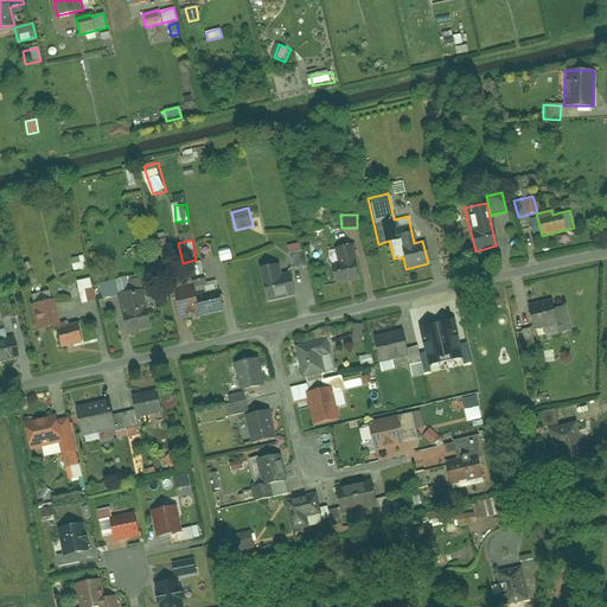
[(326,250),(334,286),(358,280),(350,244),(326,250)]
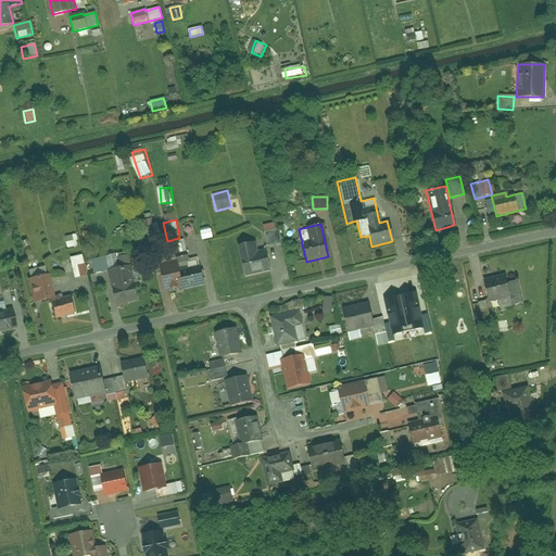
[(277,228),(263,232),(266,247),(280,243),(277,228)]
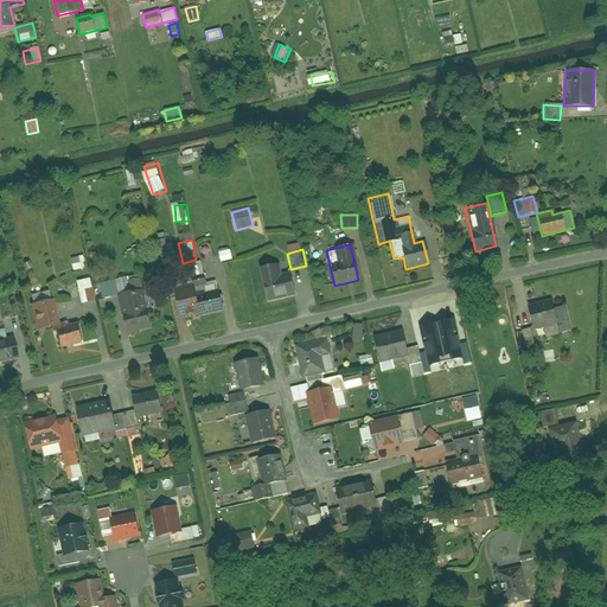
[(223,253),(224,262),(235,260),(234,250),(223,253)]
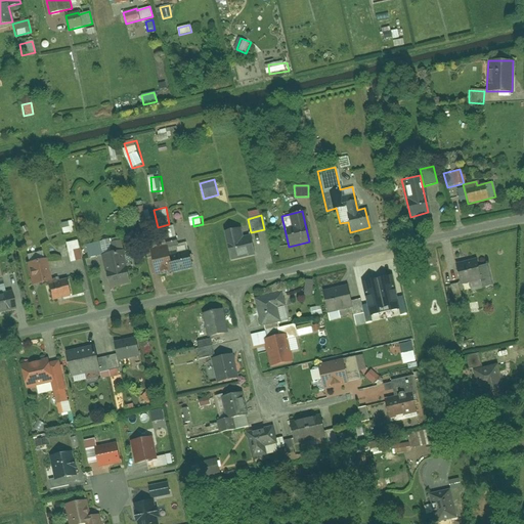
[(76,232),(74,222),(64,224),(67,234),(76,232)]
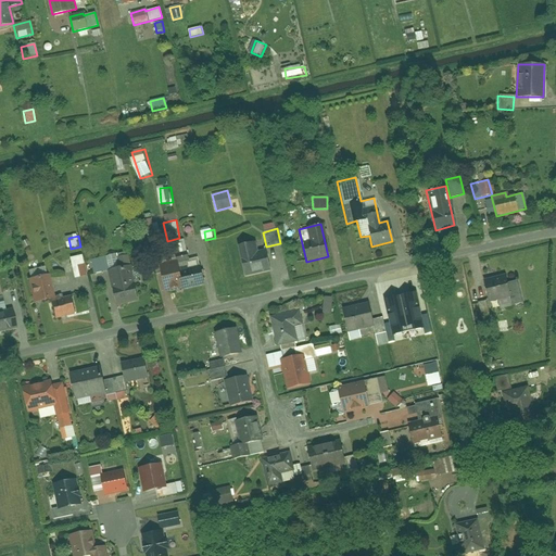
[(263,249),(255,251),(253,241),(235,245),(243,277),(268,270),(263,249)]
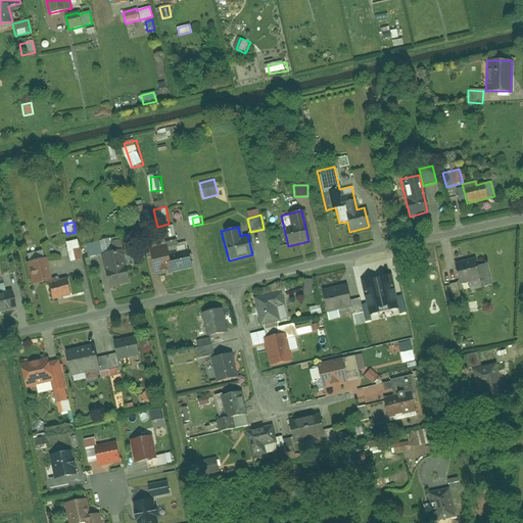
[(88,257),(101,254),(110,287),(130,282),(120,240),(110,242),(109,238),(86,244),(88,257)]
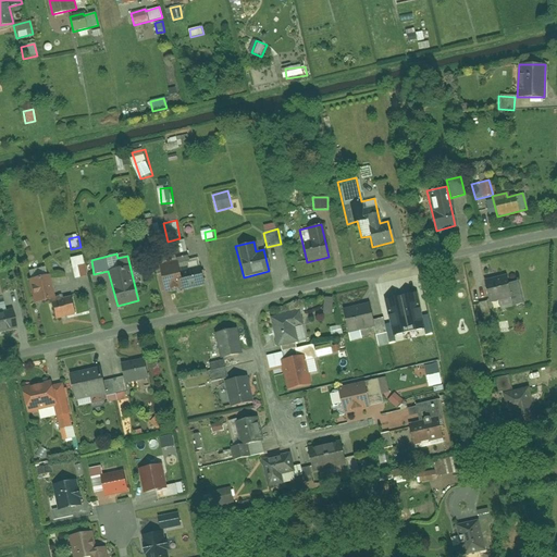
[(87,276),(82,256),(70,259),(75,279),(87,276)]
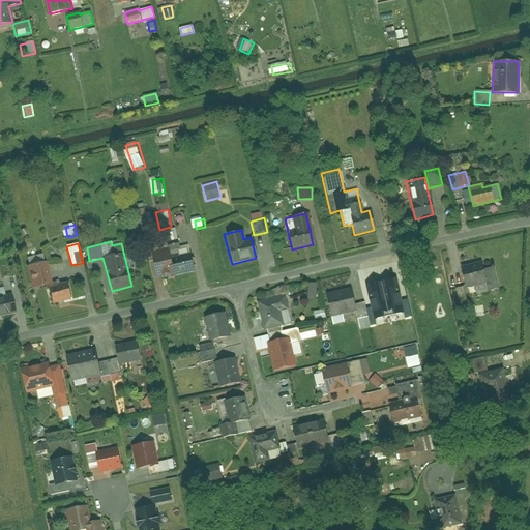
[(187,245),(172,249),(171,247),(151,253),(157,278),(174,274),(174,277),(195,272),(187,245)]
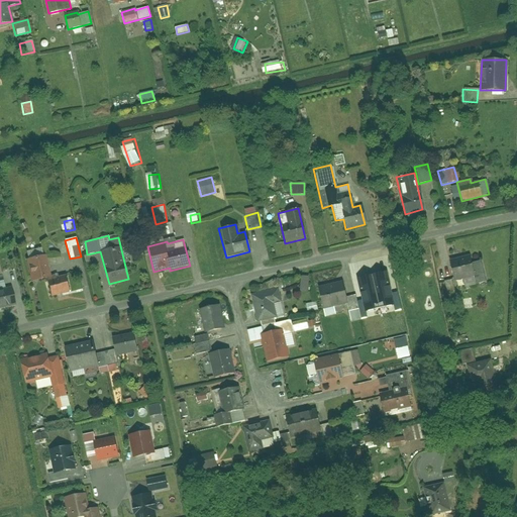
[(50,277),(44,254),(42,255),(40,248),(26,252),(28,259),(26,260),(32,282),(50,277)]
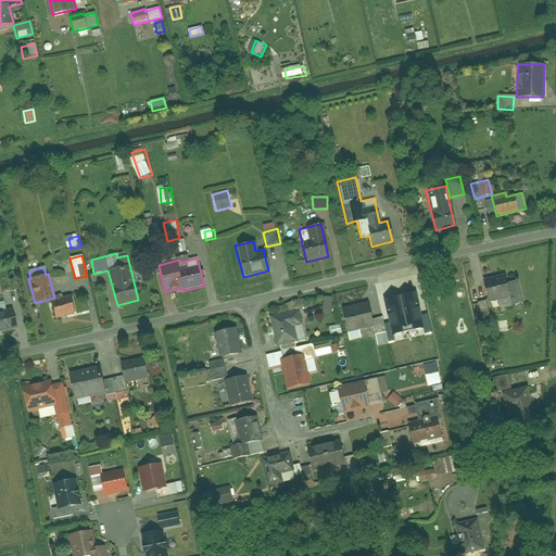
[(515,280),(505,282),(503,275),(481,280),(487,302),(496,300),(498,308),(521,302),(515,280)]
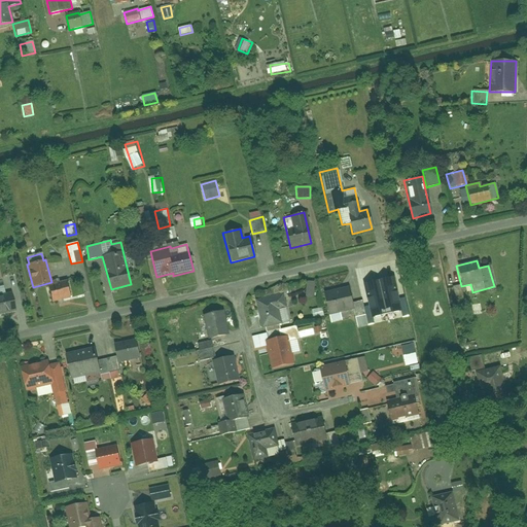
[(47,284),(51,303),(72,297),(68,279),(47,284)]
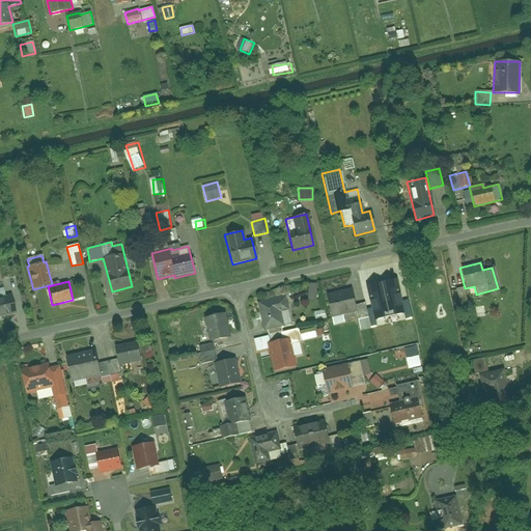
[(390,317),(404,314),(397,281),(383,284),(390,317)]
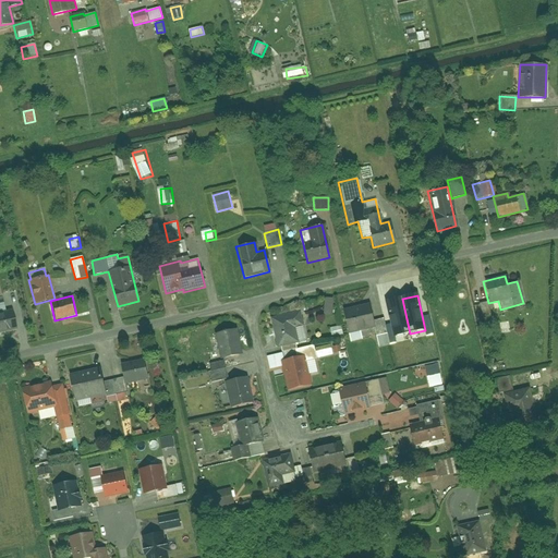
[(329,316),(331,299),(324,298),(322,315),(329,316)]
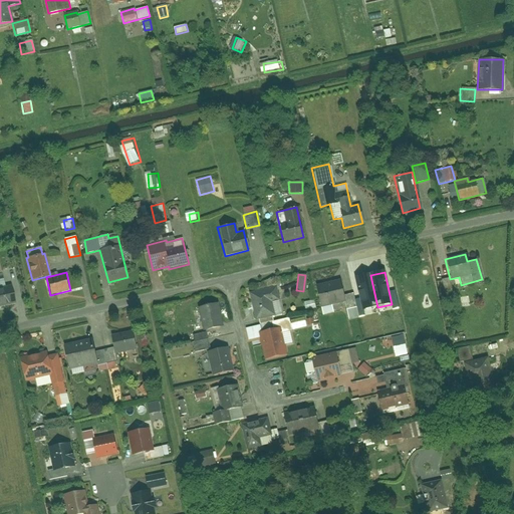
[(377,307),(370,275),(356,278),(363,310),(377,307)]
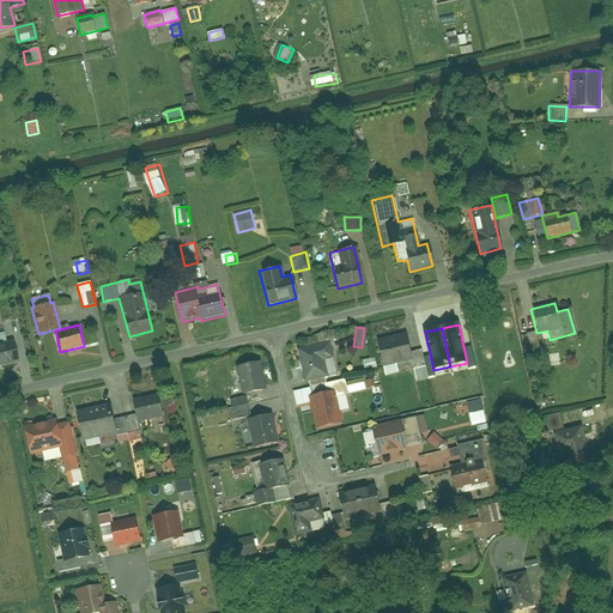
[(404,333),(376,340),(382,366),(410,359),(404,333)]
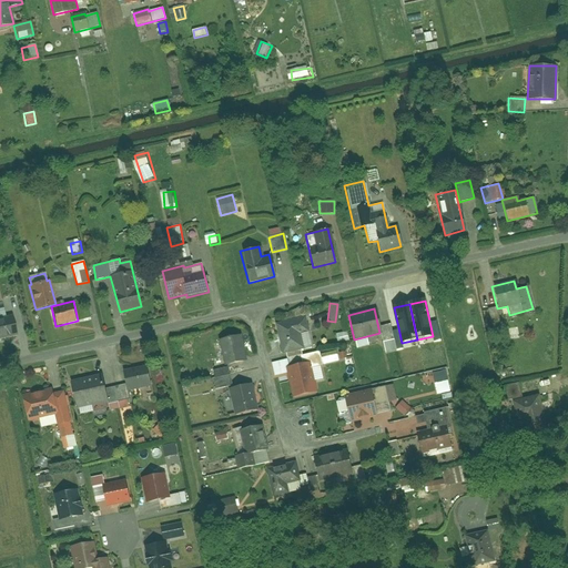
[(488,313),(493,324),(504,321),(498,308),(488,313)]
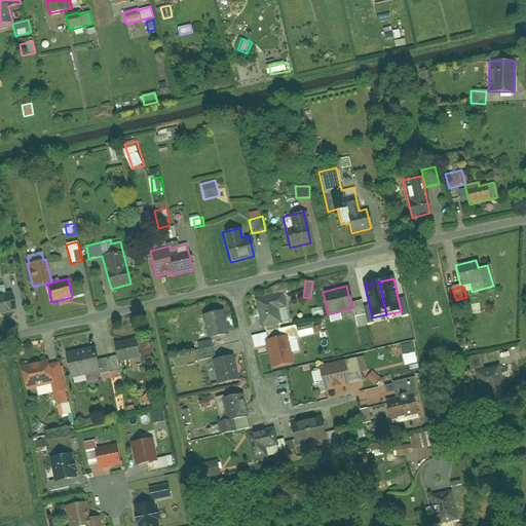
[(0,313),(15,310),(11,292),(0,294),(0,313)]
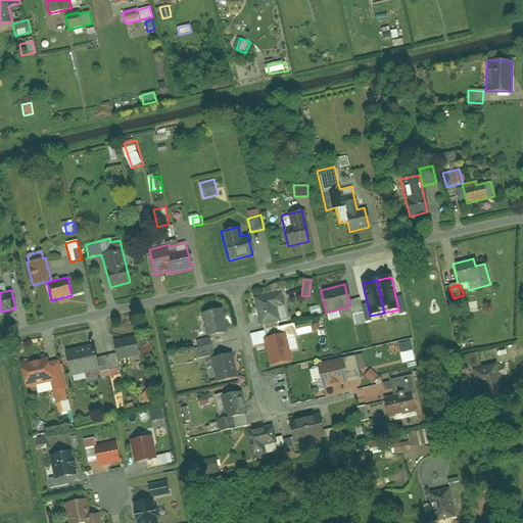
[(252,297),(258,326),(286,320),(279,291),(252,297)]
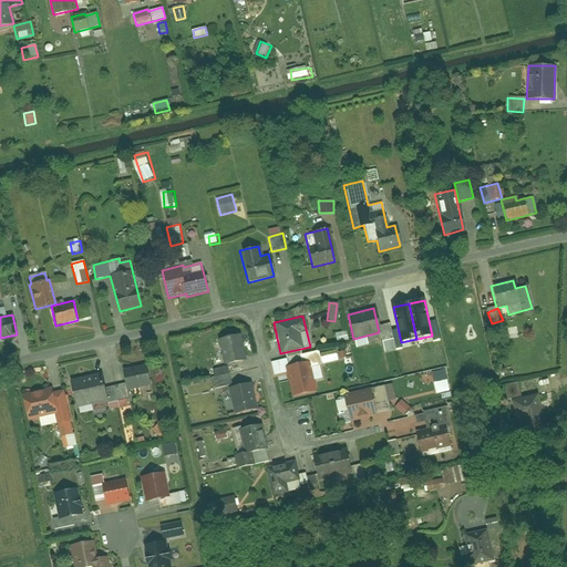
[(344,331),(333,334),(336,342),(347,339),(344,331)]
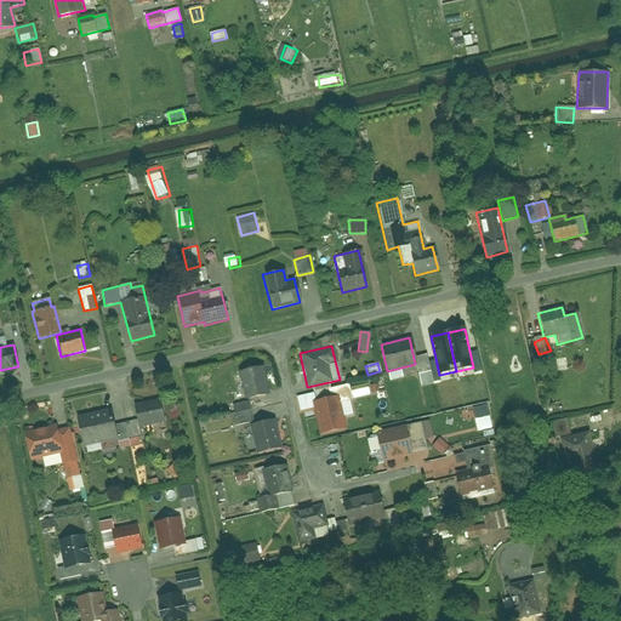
[(267,393),(261,366),(238,371),(244,398),(267,393)]
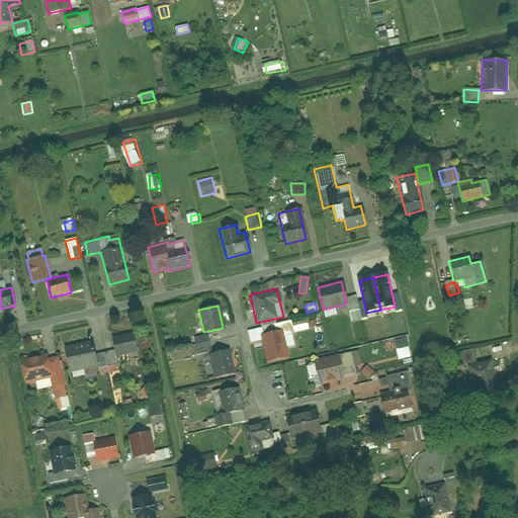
[(296,320),(289,322),(289,321),(273,324),(275,332),(260,335),(266,362),(287,357),(285,349),(293,347),(290,333),(292,333),(292,331),(298,330),(296,320)]
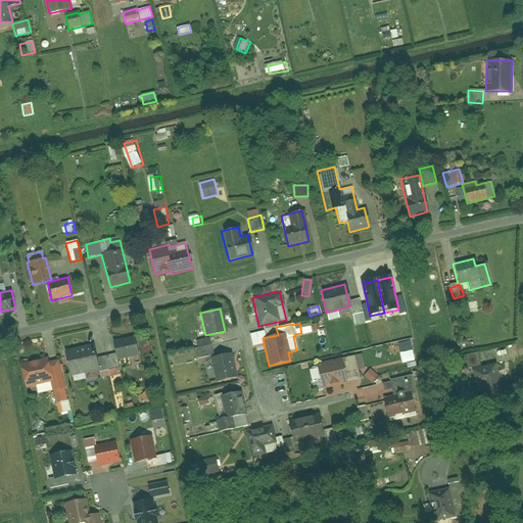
[(120,367),(117,360),(140,354),(135,336),(113,341),(116,353),(105,355),(108,369),(120,367)]
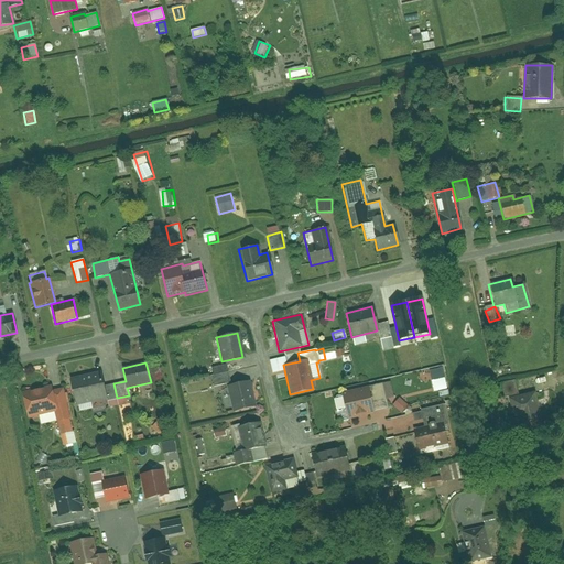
[(225,365),(209,368),(213,386),(228,382),(225,365)]
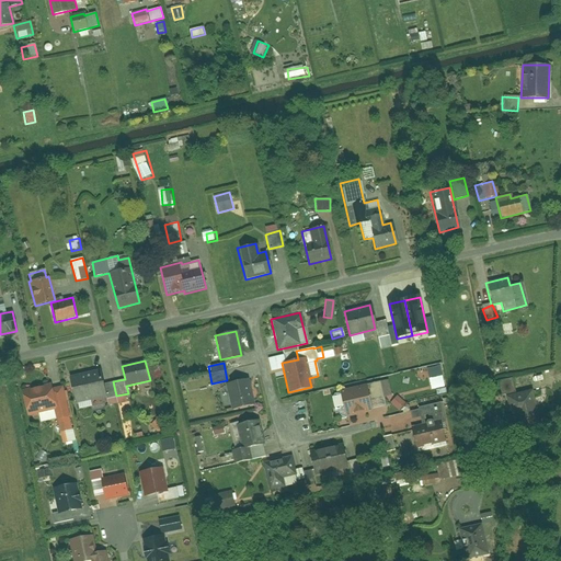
[(77,404),(106,398),(107,400),(116,398),(113,382),(104,385),(101,369),(70,377),(77,404)]
